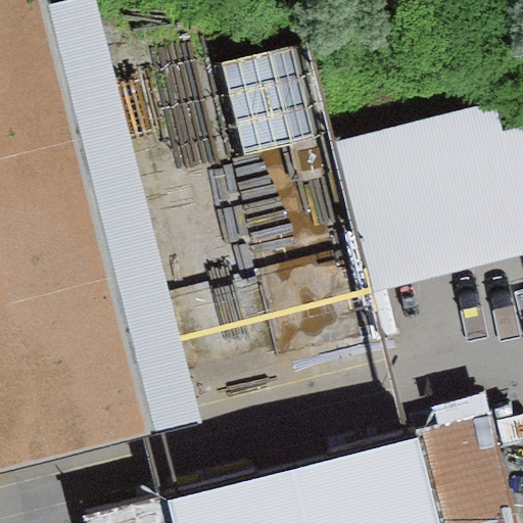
[(0,0),(0,471),(151,431),(47,1),(47,0),(0,0)]
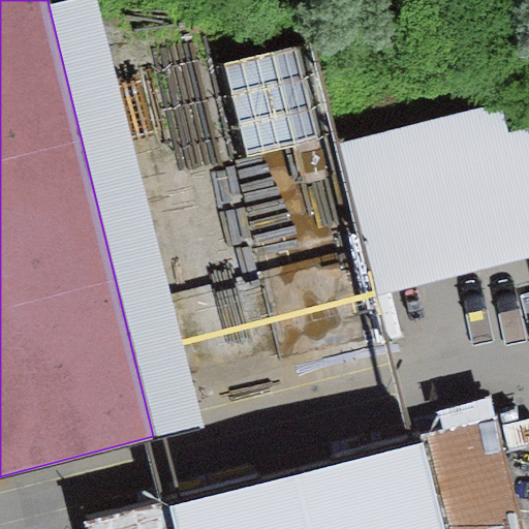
[(98,0),(53,0),(48,1),(153,436),(205,425),(98,0)]
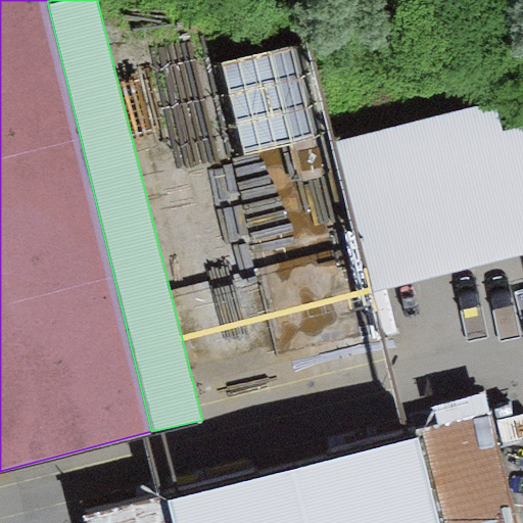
[(224,48),(244,140),(321,123),(300,31),(224,48)]
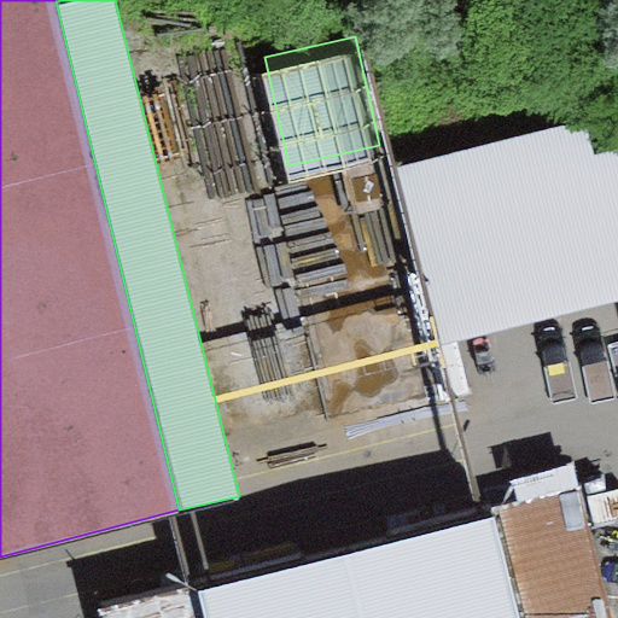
[(582,132),(406,174),(445,347),(617,307),(617,161),(590,168),(582,132)]
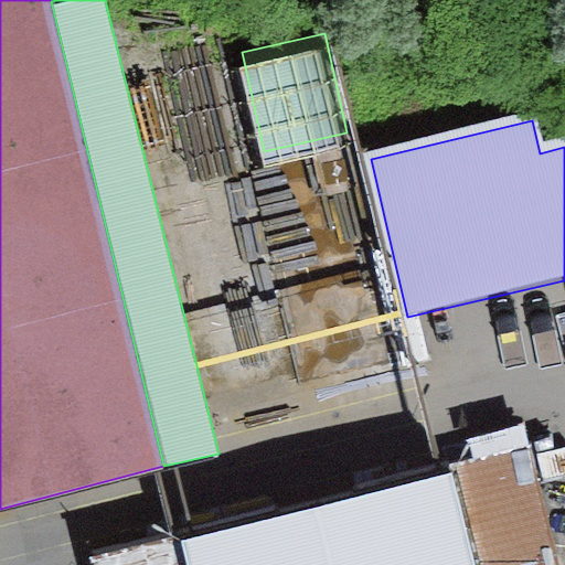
[(296,252),(312,355),(403,341),(386,237),(296,252)]
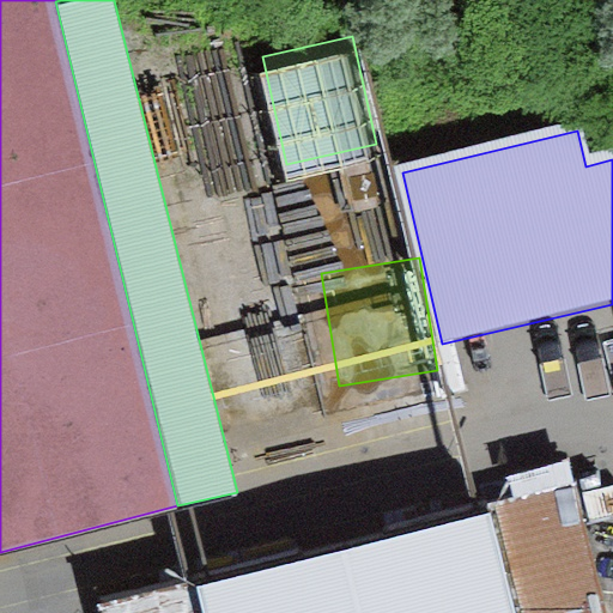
[(517,612),(611,612),(581,491),(493,513),(517,612)]
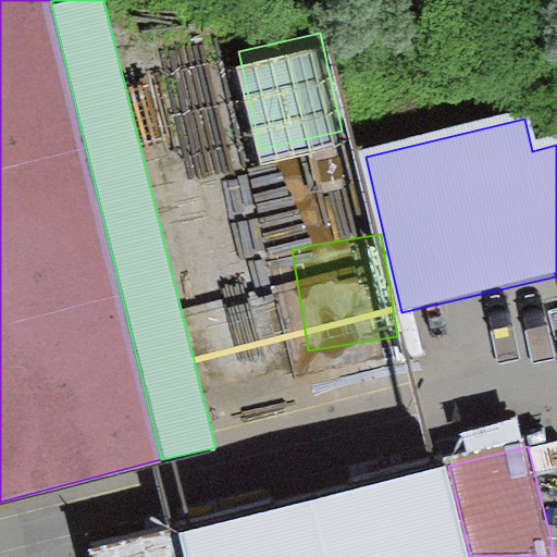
[(470,556),(448,466),(86,556),(470,556)]
